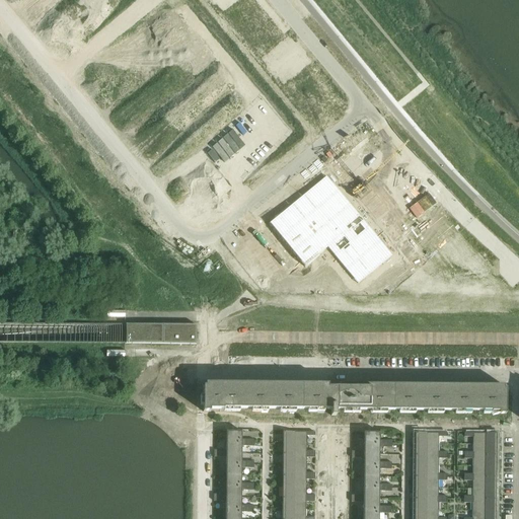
[(326,175),(269,223),(305,267),(327,248),(358,285),(392,255),(326,175)]
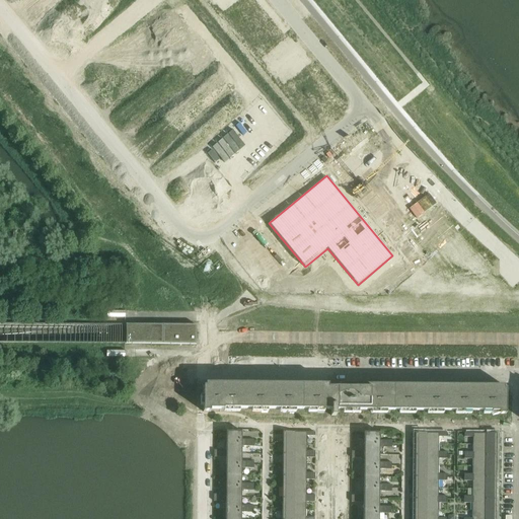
[(126,325),(126,345),(196,346),(197,325),(126,325)]
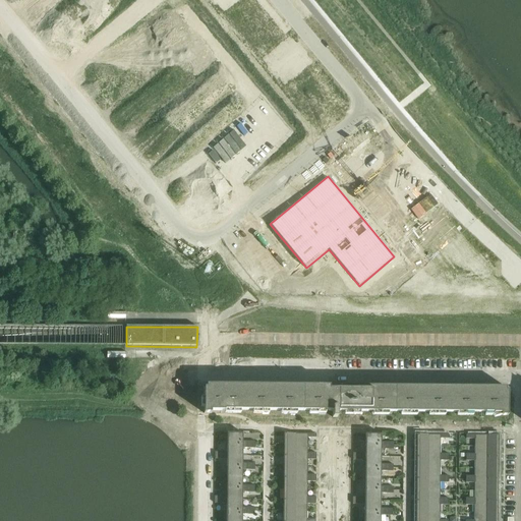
[(205,389),(205,408),(204,414),(211,414),(211,408),(333,409),(333,418),(338,418),(338,409),(501,410),(501,416),(508,416),(508,391),(506,391),(506,388),(341,387),(341,390),(338,390),(338,391),(332,391),(332,390),(330,390),(330,387),(207,386),(207,389),(205,389)]
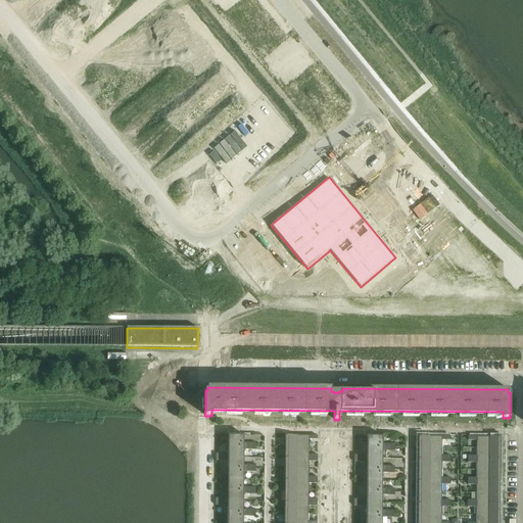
[(228,435),(228,446),(256,447),(256,443),(244,443),(244,435),(228,435)]
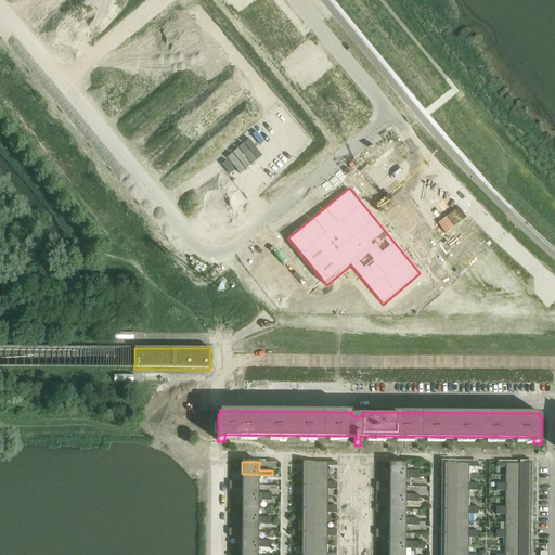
[(302,462),(302,475),(327,475),(327,466),(337,466),(337,463),(302,462)]
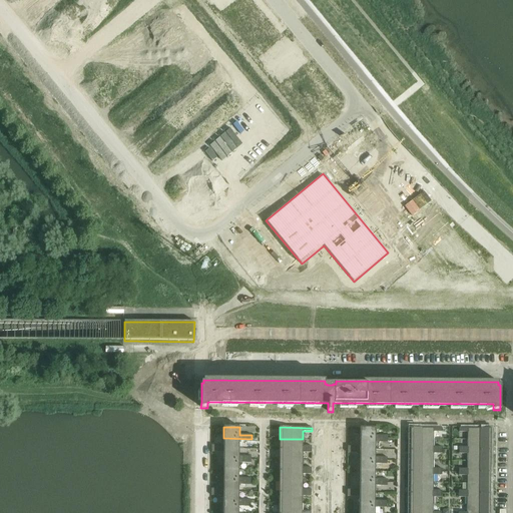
[(360,428),(360,439),(387,440),(387,436),(375,436),(376,428),(360,428)]
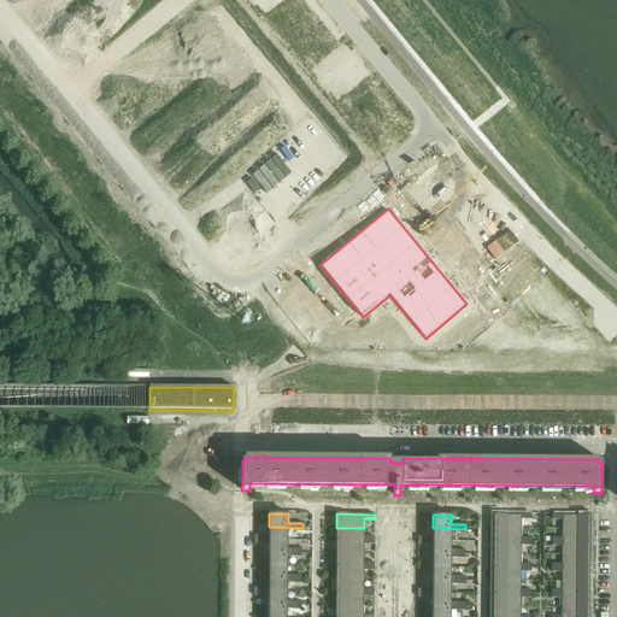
[(493,515),(493,529),(522,529),(522,519),(532,519),(532,516),(493,515)]
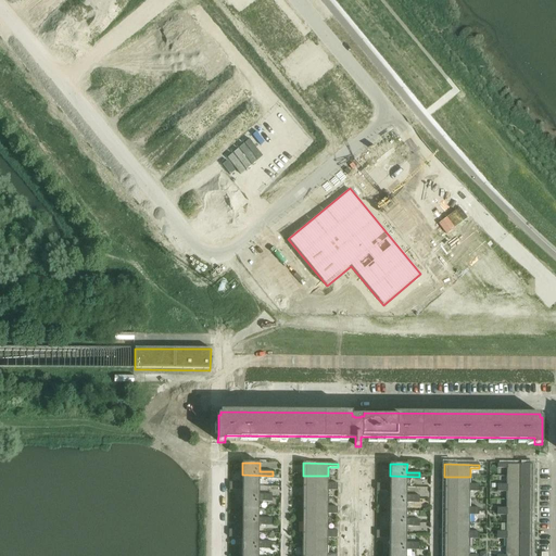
[(506,469),(506,477),(531,477),(532,465),(497,465),(497,469),(506,469)]
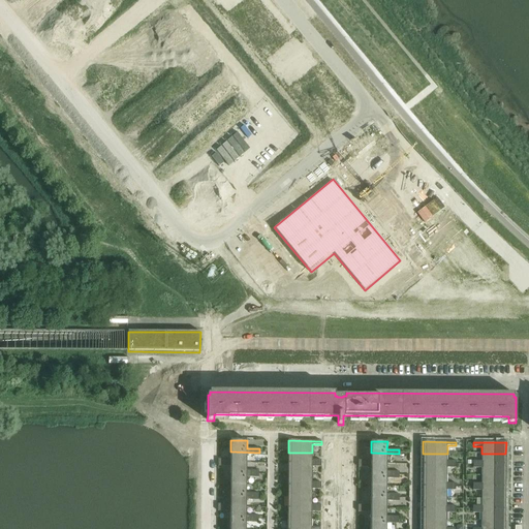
[(218,460),(218,463),(247,463),(247,456),(258,456),(259,453),(230,452),(230,460),(218,460)]
